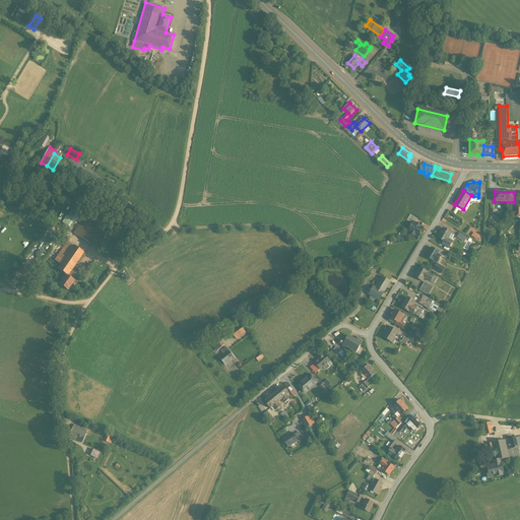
[(64,223),(69,228),(86,202),(80,198),(64,223)]
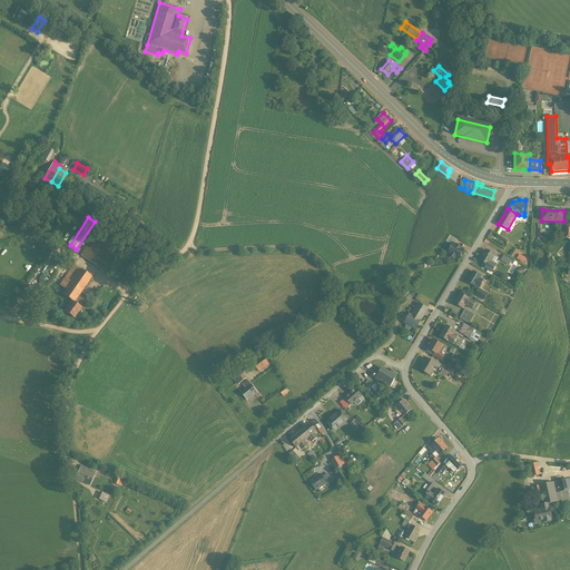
[(458,239),(450,235),(445,242),(452,245),(453,243),(455,244),(458,239)]
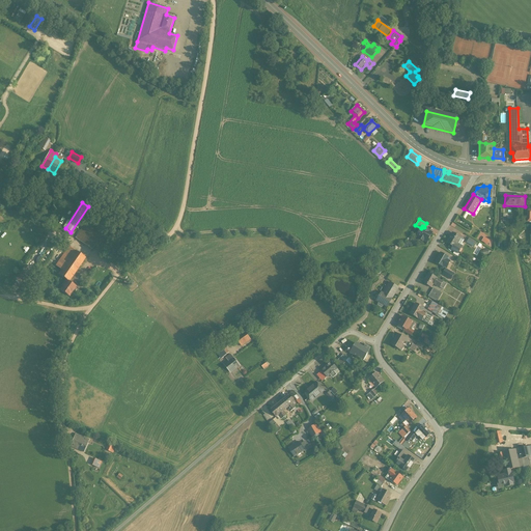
[(88,220),(76,239),(91,249),(105,230),(88,220)]
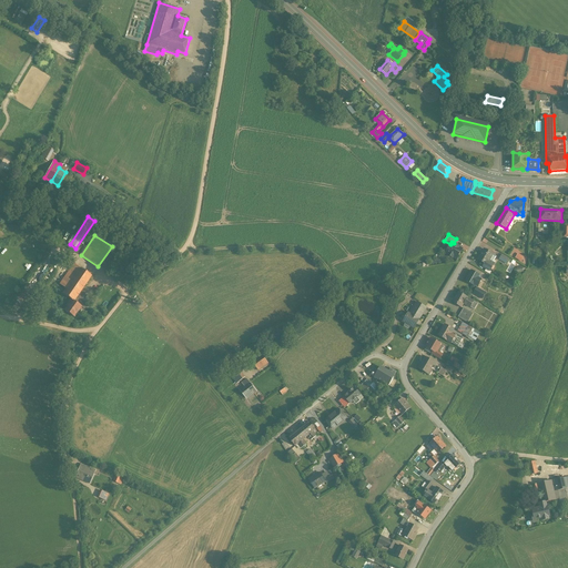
[(454,243),(452,242),(450,244),(446,252),(449,254),(448,255),(453,257),(453,256),(456,259),(463,250),(458,247),(459,246),(455,244),(454,243)]
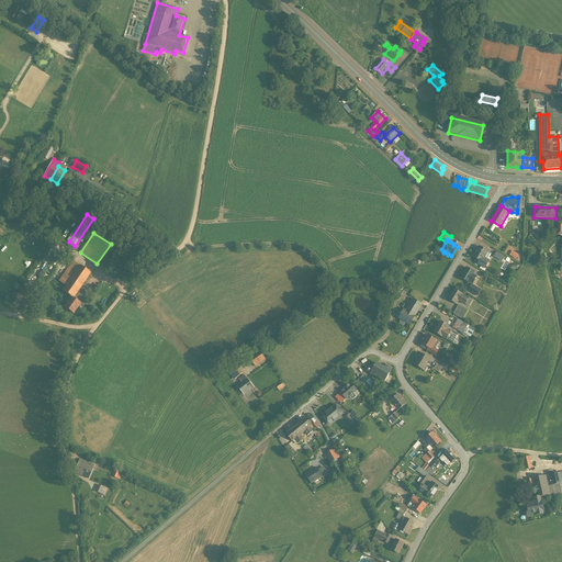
[(491,254),(479,247),(473,257),(480,261),(478,263),(484,268),(485,267),(486,267),(487,267),(489,265),(489,263),(487,262),(489,261),(486,260),(491,254)]
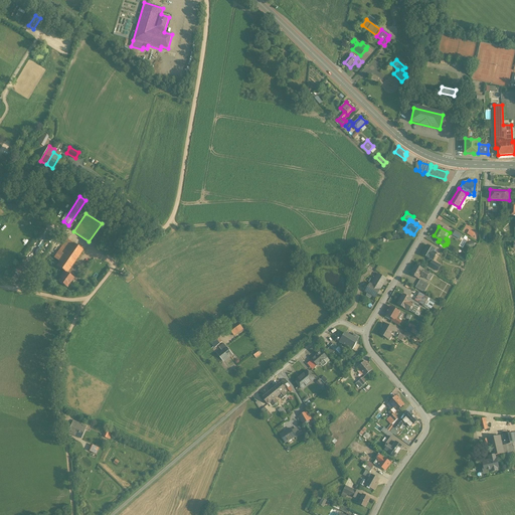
[(63,272),(60,278),(58,282),(66,288),(73,278),(67,274),(83,250),(72,243),(67,239),(55,259),(59,262),(58,264),(50,259),(49,261),(56,267),(63,272)]
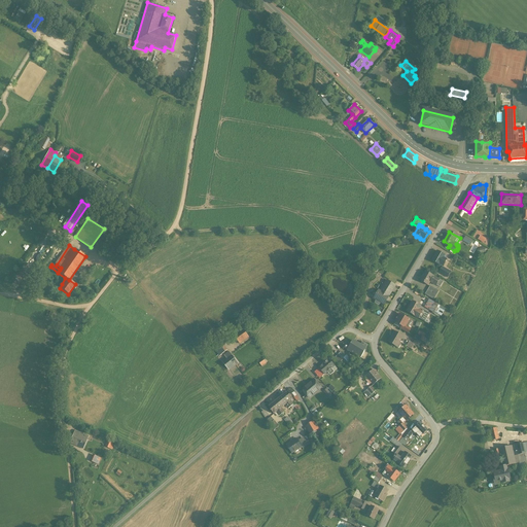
[(446,256),(437,251),(432,260),(440,266),(446,256)]
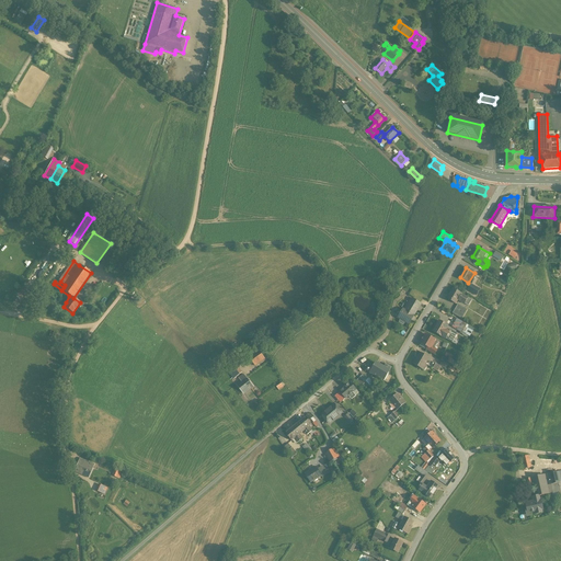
[(479,289),(471,284),(468,290),(476,295),(479,289)]
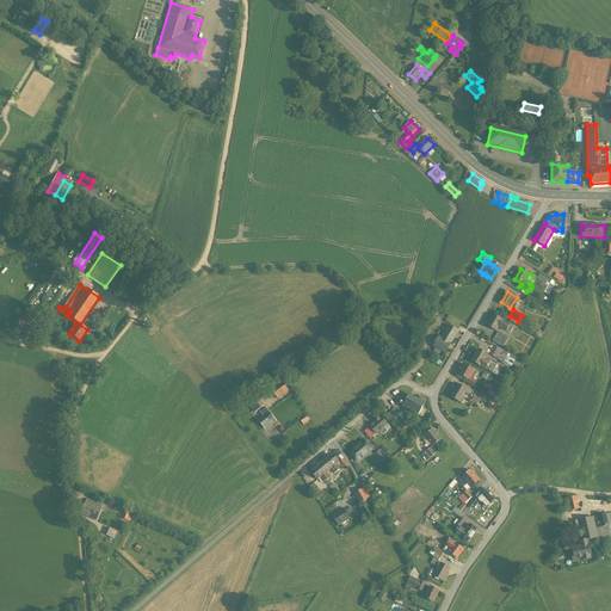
[(503,320),(493,315),(487,326),(495,331),(499,327),(506,331),(510,325),(503,320)]
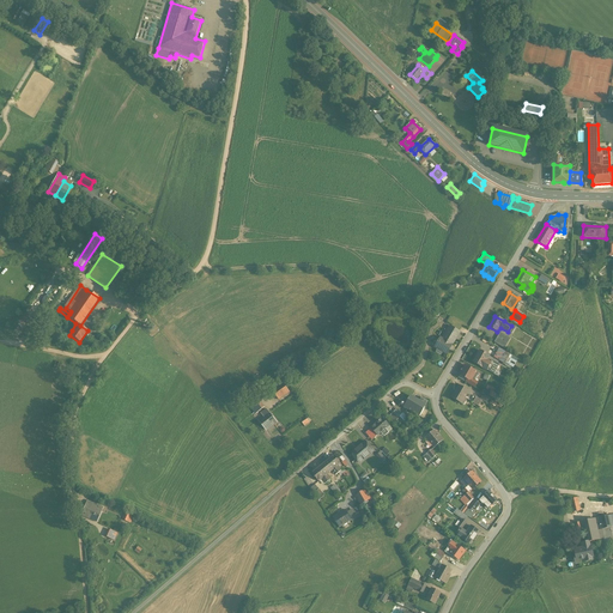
[(52,337),(60,325),(54,320),(46,332),(52,337)]
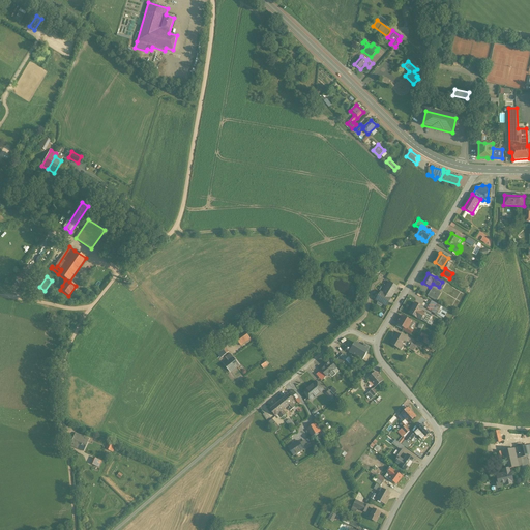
[(385,289),(382,293),(381,292),(376,300),(386,306),(388,302),(390,298),(394,293),(393,292),(396,287),(398,287),(389,282),(387,286),(385,289)]
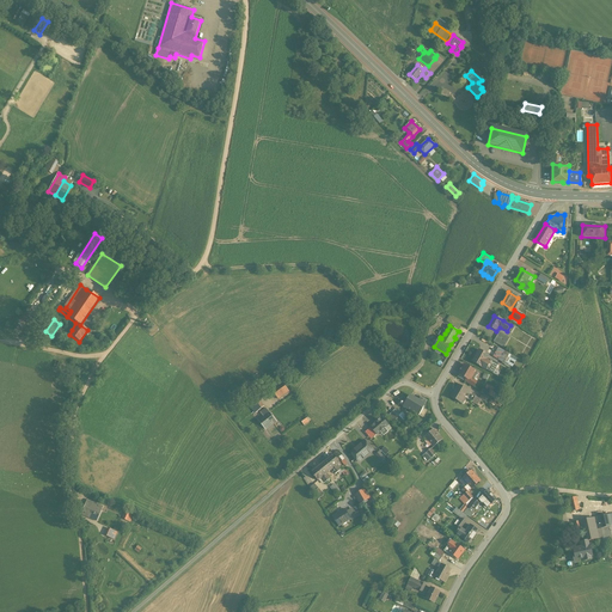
[(508,338),(500,332),(495,342),(502,347),(508,338)]
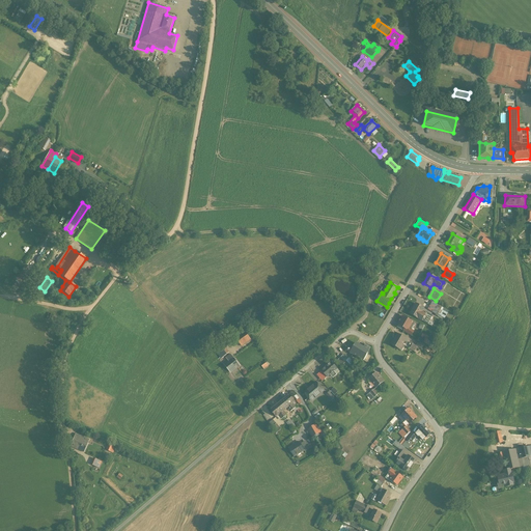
[(423,308),(416,304),(410,313),(421,320),(425,314),(421,312),(423,308)]
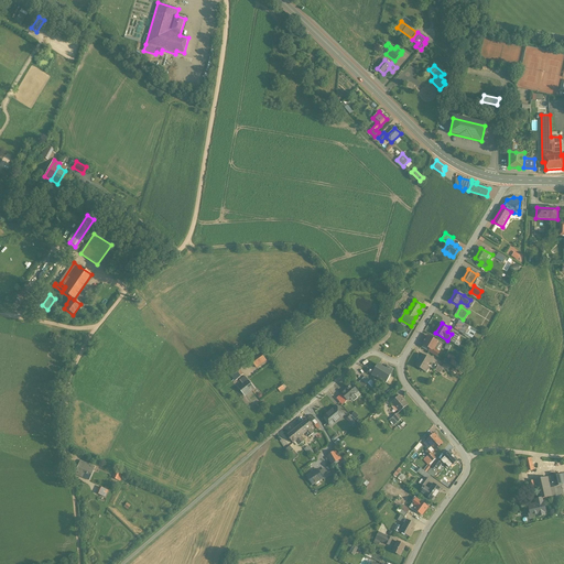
[(463,326),(457,323),(454,328),(463,334),(464,333),(466,327),(463,326)]
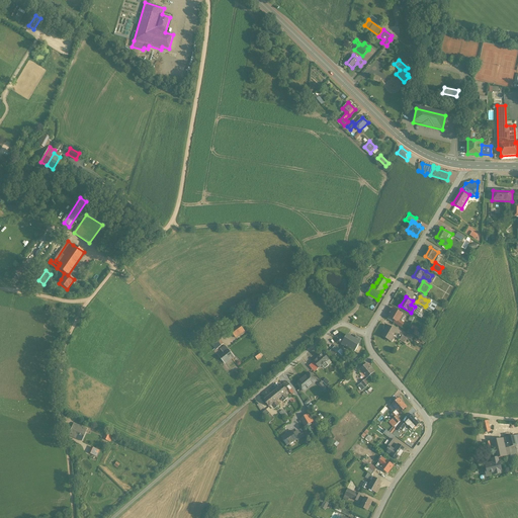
[(397,312),(393,309),(391,312),(390,315),(389,317),(395,321),(398,323),(400,321),(401,319),(400,317),(402,314),(400,313),(397,311),(397,312)]
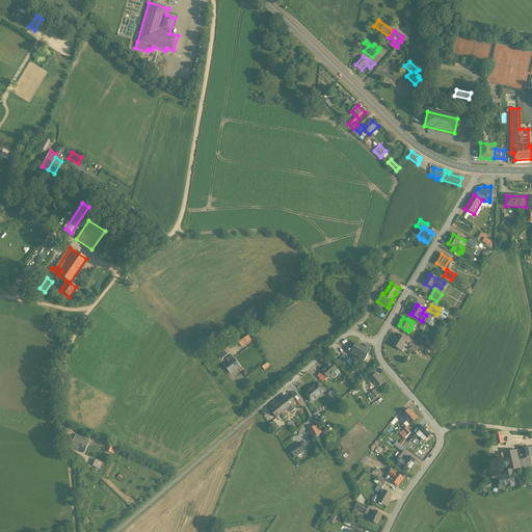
[(237,339),(242,347),(251,340),(245,333),(237,339)]
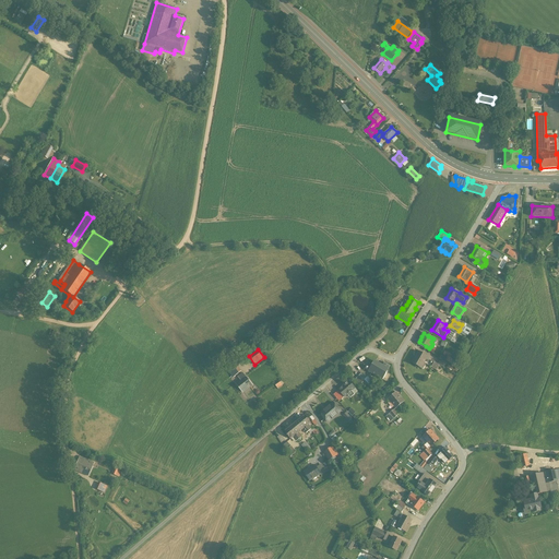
[(427,357),(418,352),(412,363),(420,368),(423,364),(425,365),(425,364),(424,363),(427,357)]
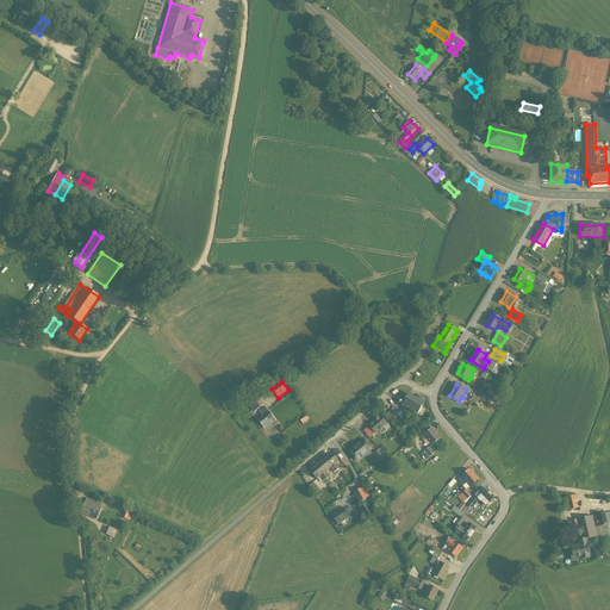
[(246,402),(254,412),(262,405),(254,394),(246,402)]
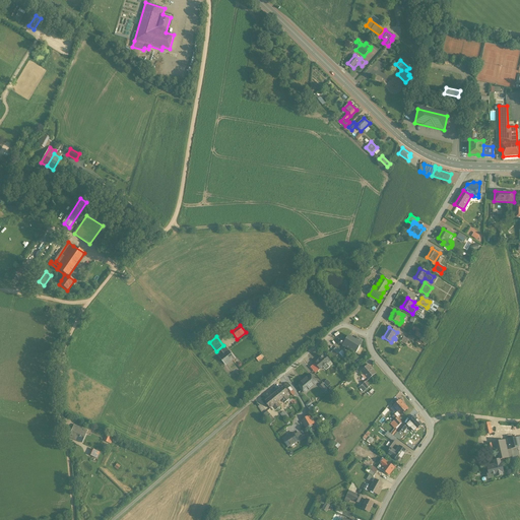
[(353,344),(346,340),(343,345),(355,353),(364,340),(358,337),(353,344)]
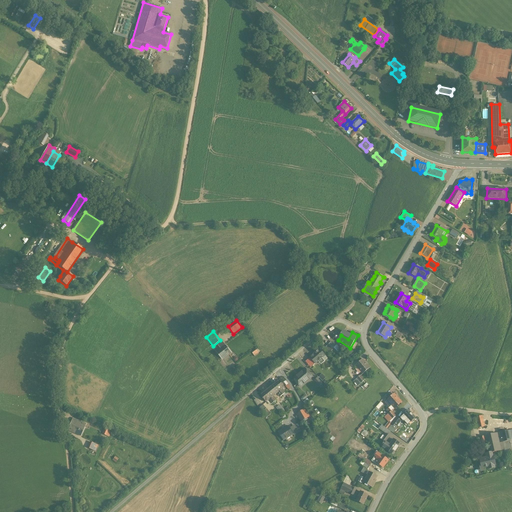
[(218,345),(220,348),(216,351),(222,359),(231,352),(223,341),(218,345)]
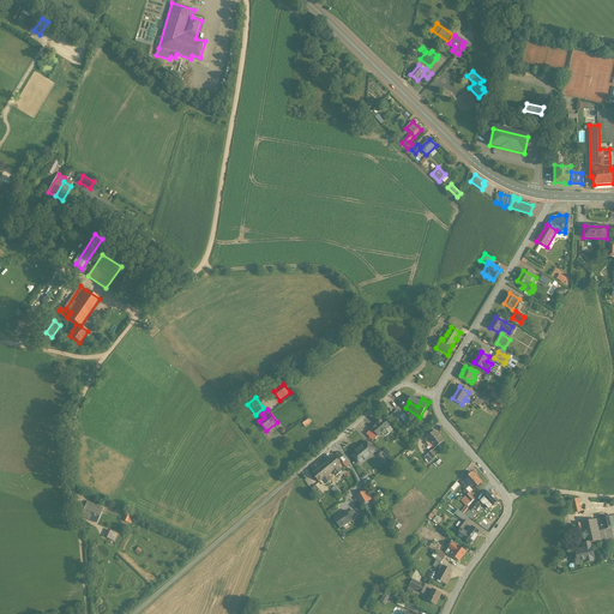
[(410,421),(403,414),(402,415),(398,419),(405,426),(410,421)]
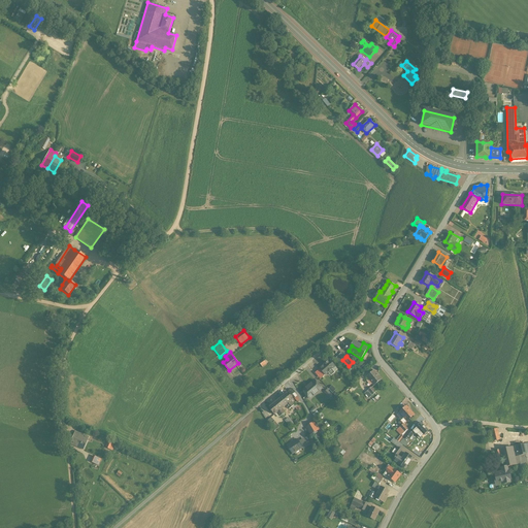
[(327,361),(326,361),(325,362),(325,364),(320,369),(325,375),(335,366),(330,360),(328,362),(327,361)]
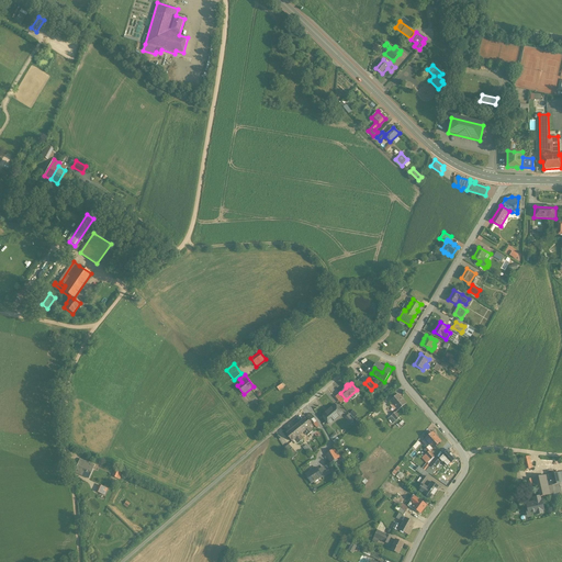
[(405,404),(397,395),(391,401),(398,411),(405,404)]
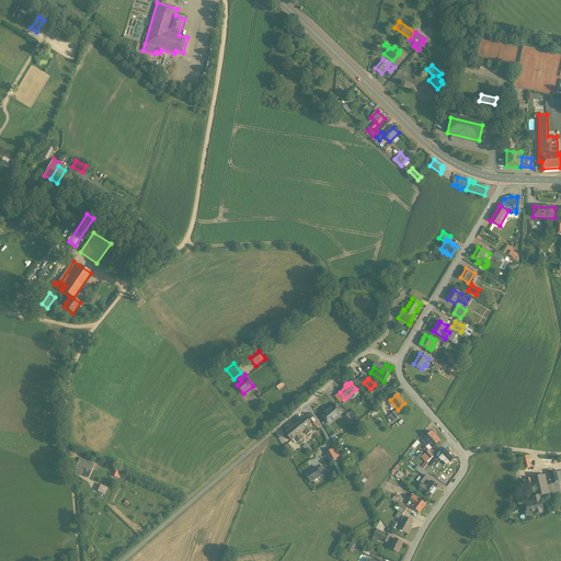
[(342,413),(334,403),(329,408),(330,409),(322,415),(325,419),(324,420),(329,424),(342,413)]
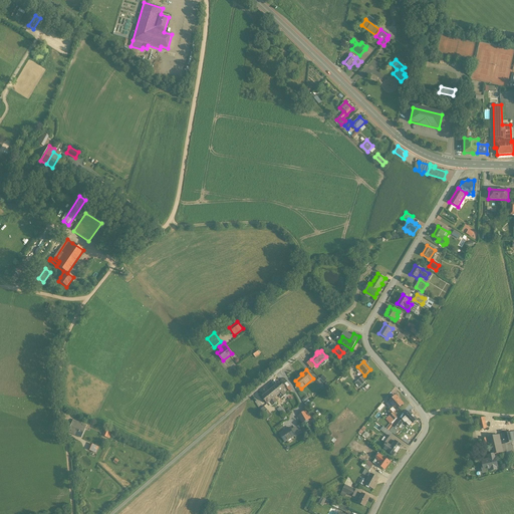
[(280,382),(261,397),(267,404),(269,402),(272,406),(277,402),(274,398),(278,395),(281,399),(286,395),(283,391),(285,389),(280,382)]
